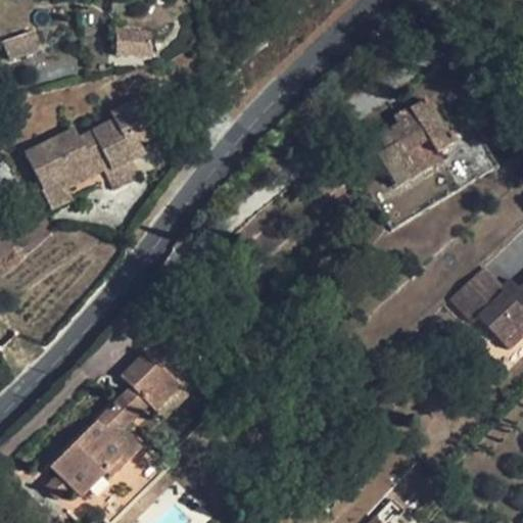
[(150,34),(114,30),(113,55),(151,59),(150,34)]
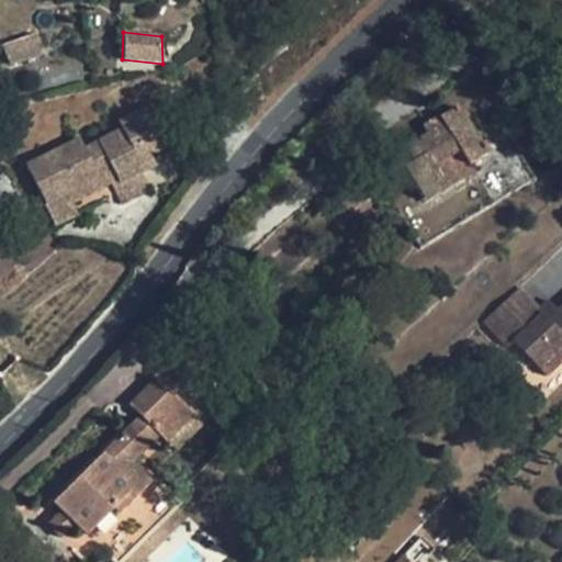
[(42,55),(34,34),(1,45),(10,65),(42,55)]
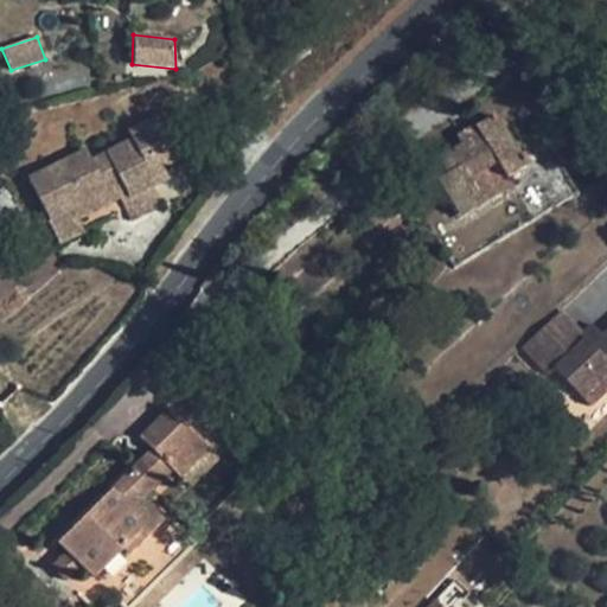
[(85,149),(49,168),(103,206),(112,202),(104,189),(121,181),(129,198),(149,187),(167,179),(161,167),(181,157),(161,115),(128,132),(132,140),(91,160),(85,149)]
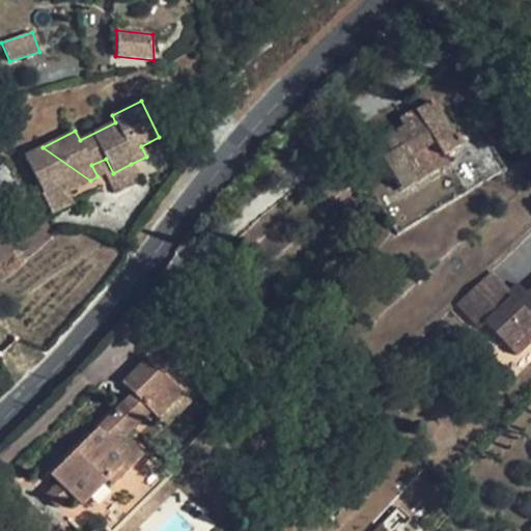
[(382,158),(395,180),(448,127),(432,101),(399,120),(403,127),(383,140),(390,152),(382,158)]
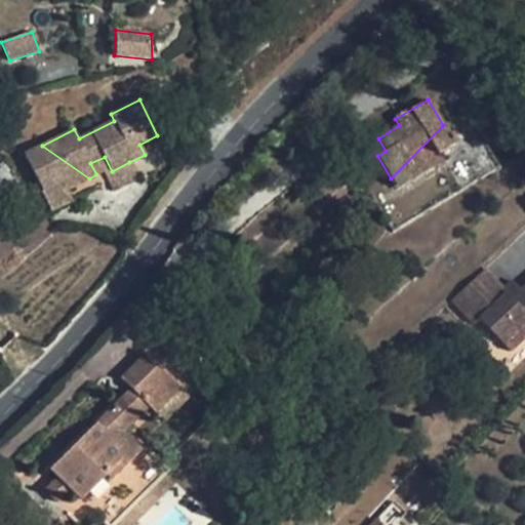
[(443,125),(391,178),(396,186),(442,158),(440,153),(454,145),(443,125)]
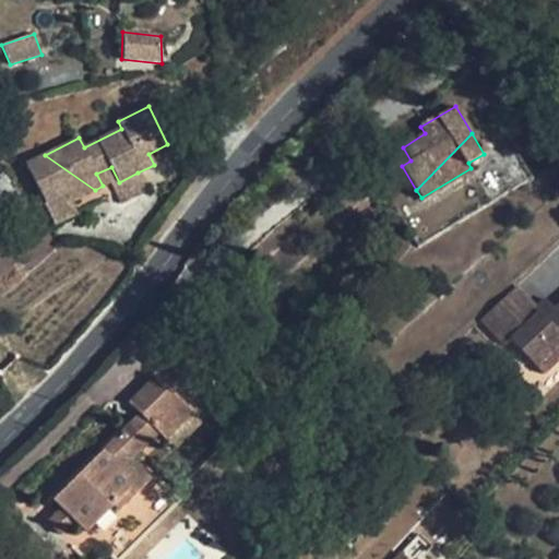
[(516,150),(495,163),(482,177),(496,201),(534,178),(516,150)]
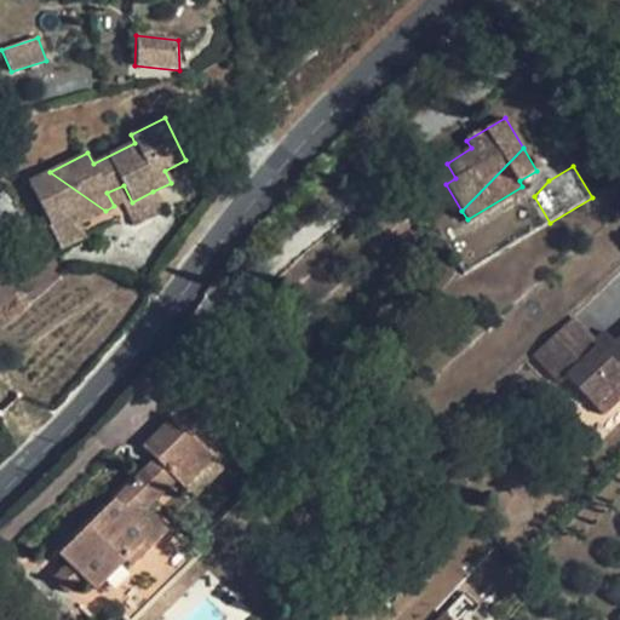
[(78,224),(105,211),(50,172),(29,182),(52,225),(53,228),(74,217),(75,225),(78,224)]
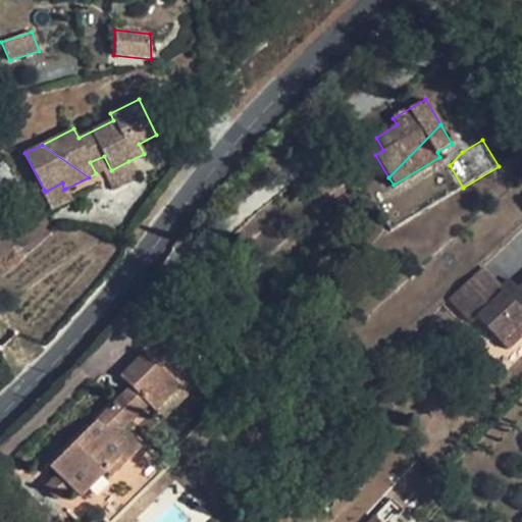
[(447,161),(450,165),(462,152),(447,161)]
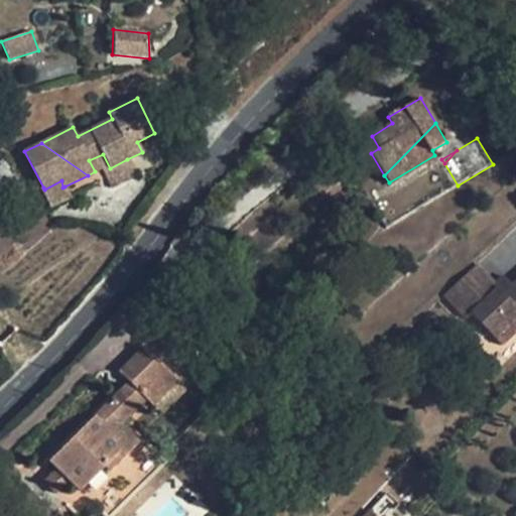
[(0,153),(0,192),(19,177),(0,153)]
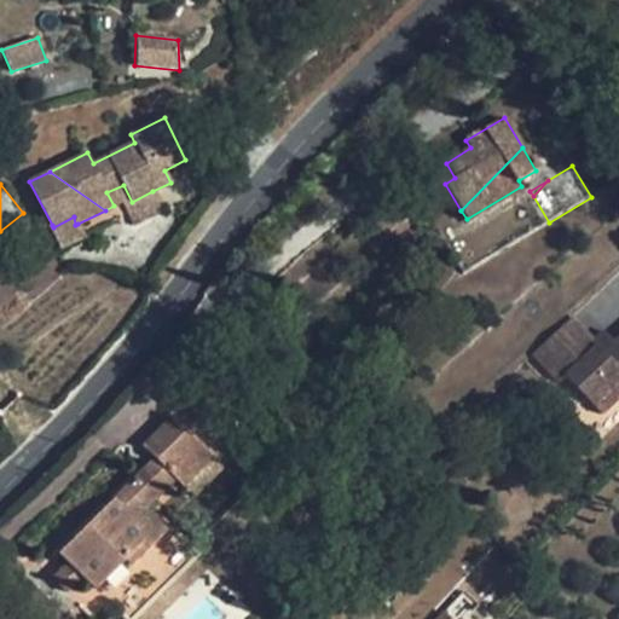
[(162,210),(152,191),(132,202),(123,206),(133,225),(162,210)]
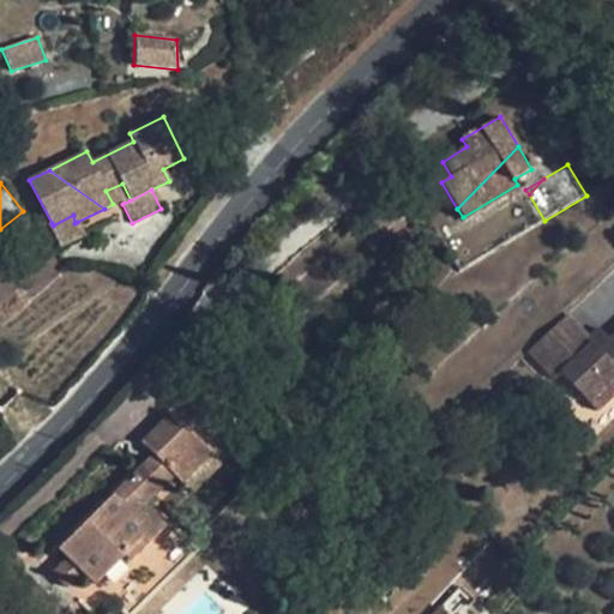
[(74,223),(73,215),(53,226),(52,223),(48,224),(59,247),(83,235),(77,222),(74,223)]
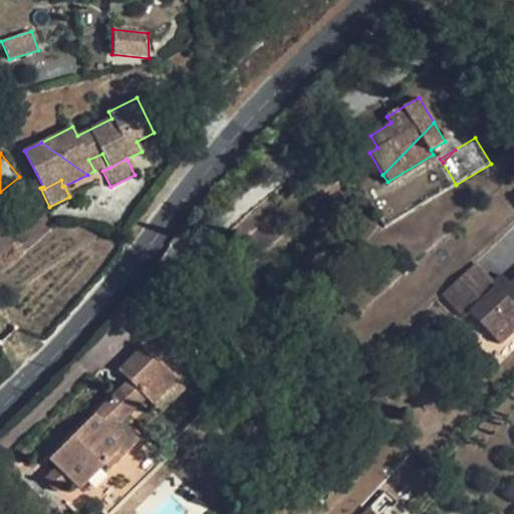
[(473,263),(441,293),(462,314),(467,310),(497,341),(513,325),(513,273),(508,280),(498,289),(489,279),(473,263)]
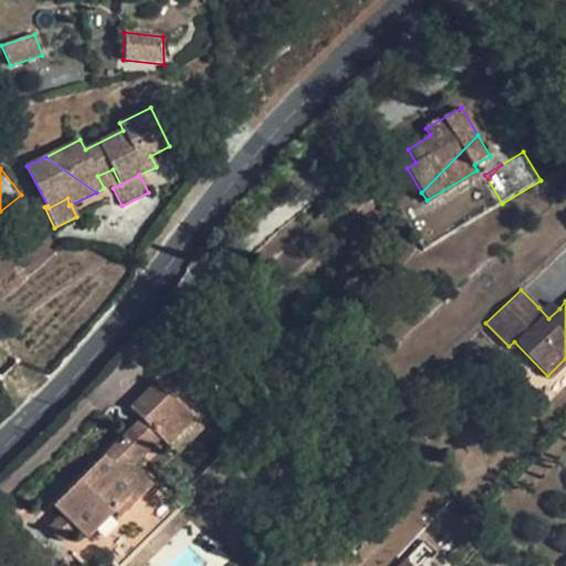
[(548,297),(538,307),(548,318),(559,308),(548,297)]
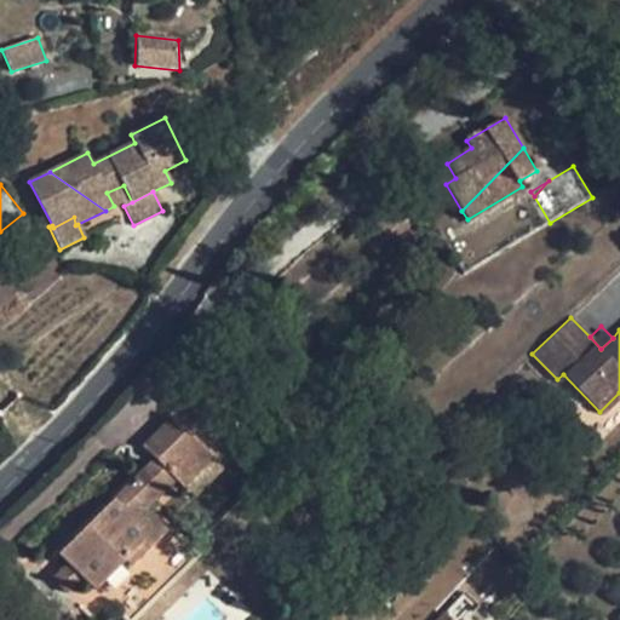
[(212,458),(182,428),(153,454),(158,459),(61,555),(69,563),(84,578),(96,590),(126,560),(132,566),(166,532),(145,510),(177,480),(183,486),(212,458)]
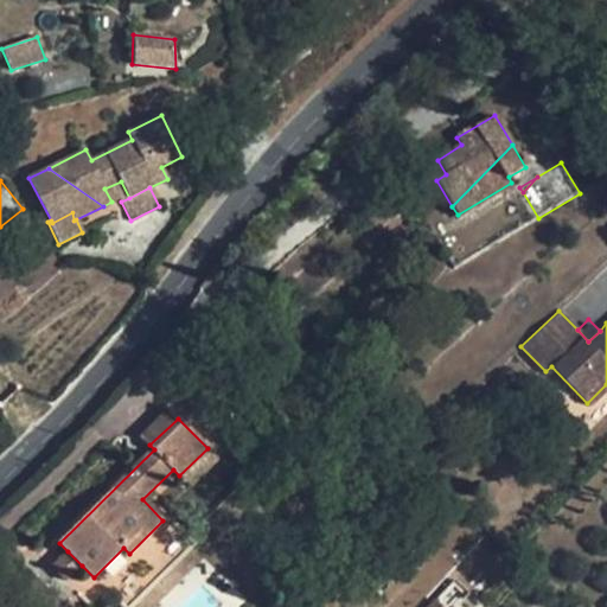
[(217,458),(208,448),(179,475),(189,485),(217,458)]
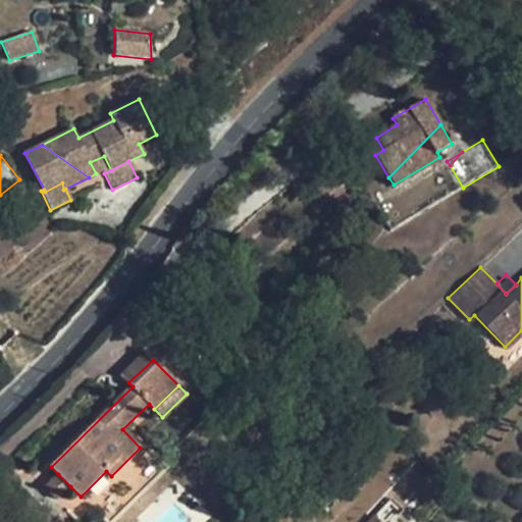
[(129,521),(171,480),(156,464),(101,518),(105,521),(129,521)]
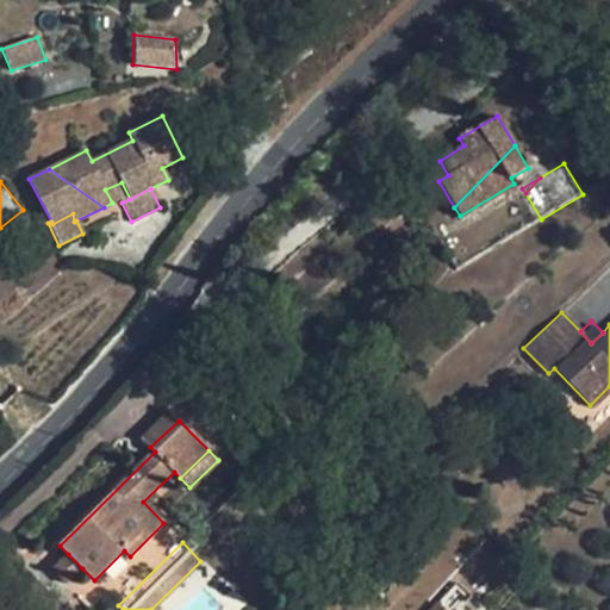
[(82,568),(68,554),(55,568),(69,583),(82,568)]
